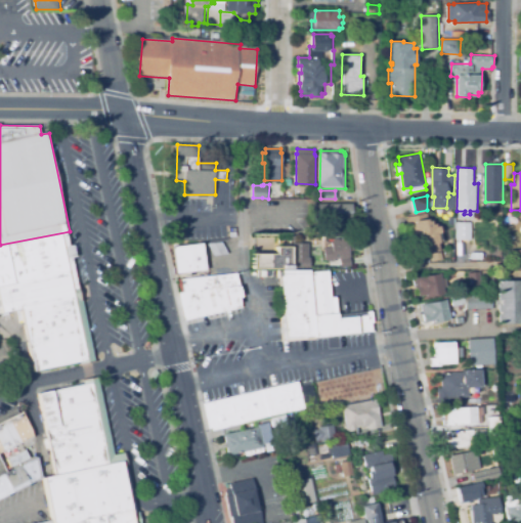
[(319,204),(353,203),(353,212),(352,212),(353,226),(319,226),(319,219),(316,219),(316,212),(319,212),(319,204)]
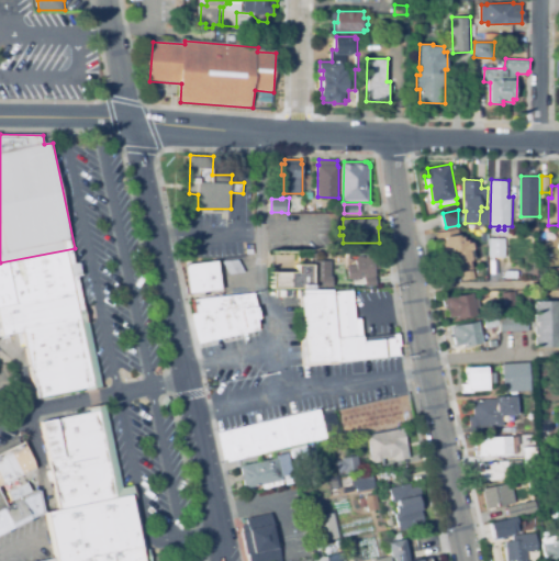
[(467,235),(469,247),(473,246),(477,258),(471,259),(472,268),(450,272),(447,257),(450,257),(449,253),(445,254),(444,247),(440,247),(437,233),(459,227),(461,236),(467,235)]
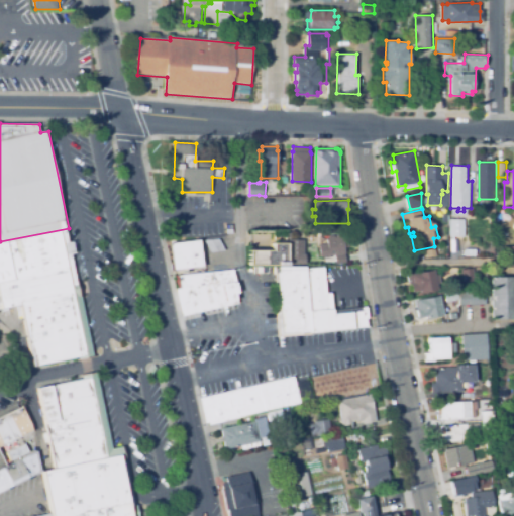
[(467,218),(466,235),(450,235),(451,218),(467,218)]
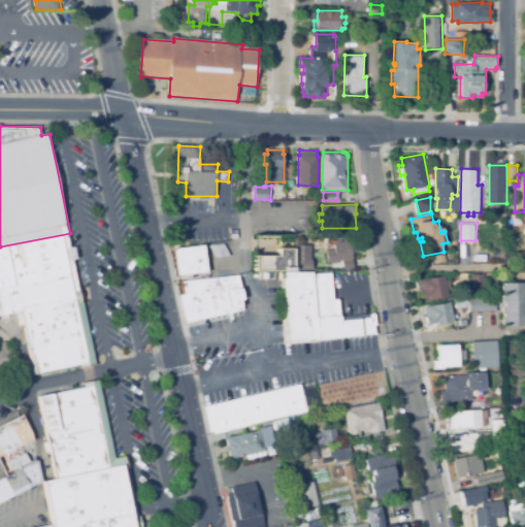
[(77,272),(0,288),(0,246),(70,233),(77,272)]
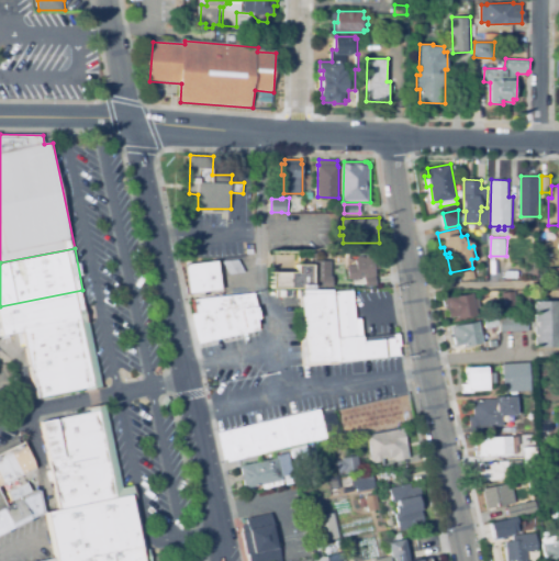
[(368,277),(350,279),(348,266),(358,264),(357,257),(366,255),(366,257),(375,256),(376,261),(379,261),(380,269),(377,269),(378,275),(375,276),(375,277),(368,278),(368,277)]
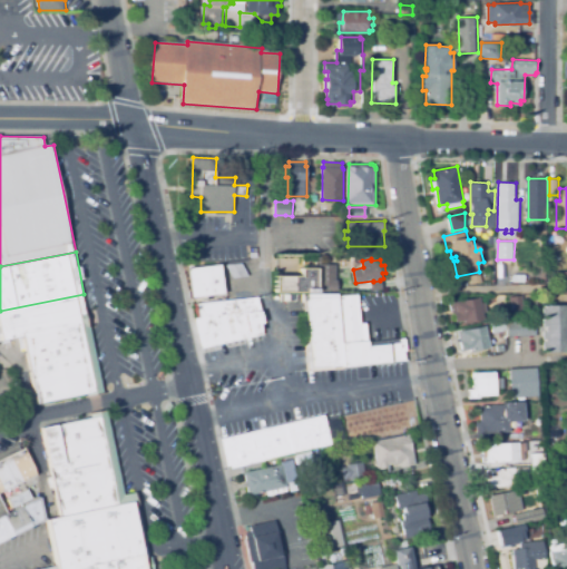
[(251,275),(234,277),(227,265),(243,263),(251,275)]
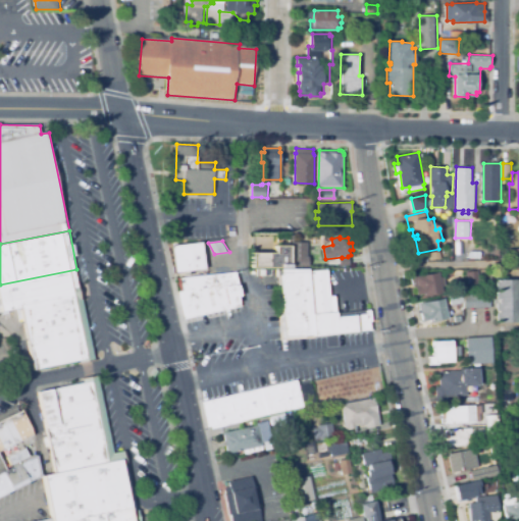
[(309,241),(309,263),(293,264),(293,241),(309,241)]
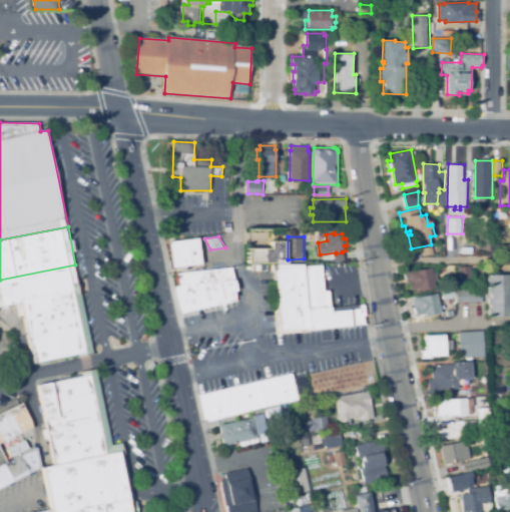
[(170,240),(199,237),(202,264),(173,267),(170,240)]
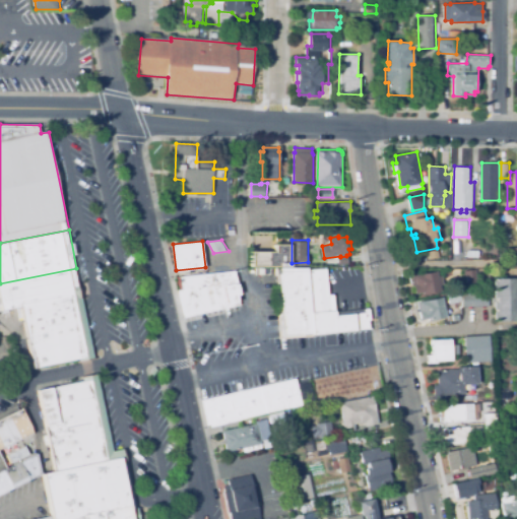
[(252,265),(252,251),(275,251),(275,249),(275,244),(291,244),(291,252),(291,266),(252,266),(252,265)]
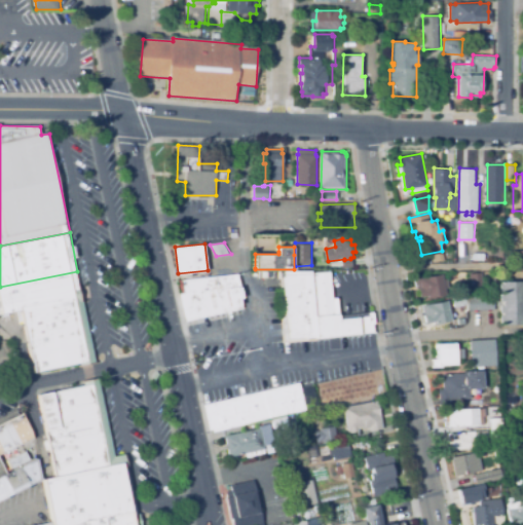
[(514,250),(522,250),(522,262),(514,262),(514,250)]
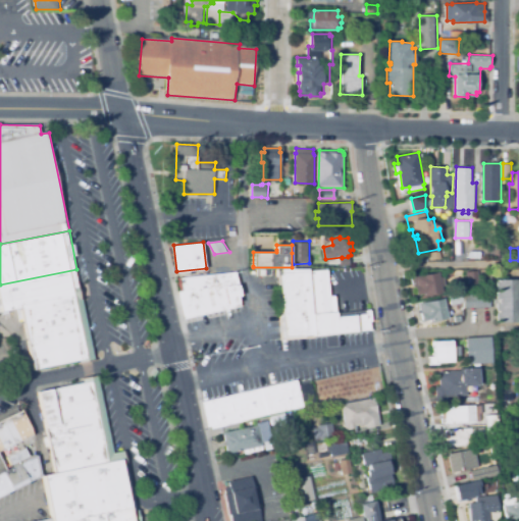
[(431,252),(442,250),(443,258),(433,260),(431,252)]
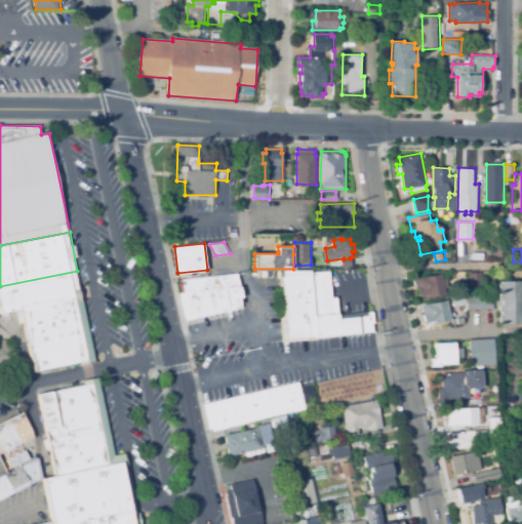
[(37,371),(24,308),(3,312),(0,296),(0,286),(77,271),(95,359),(37,371)]
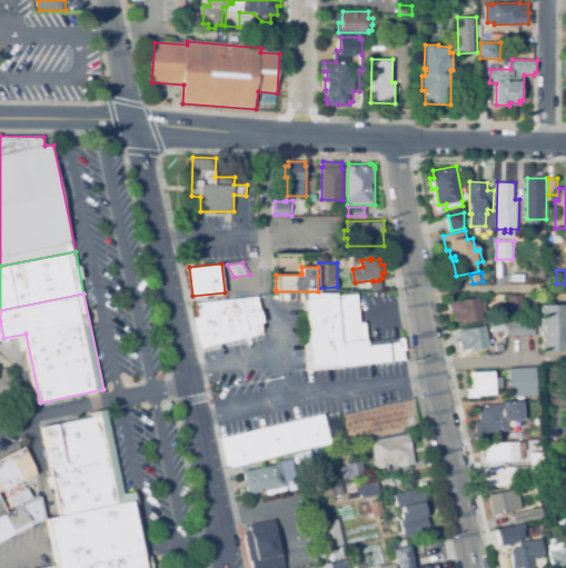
[(523,294),(526,316),(513,317),(513,314),(500,316),(498,302),(507,301),(507,308),(512,308),(509,296),(523,294)]
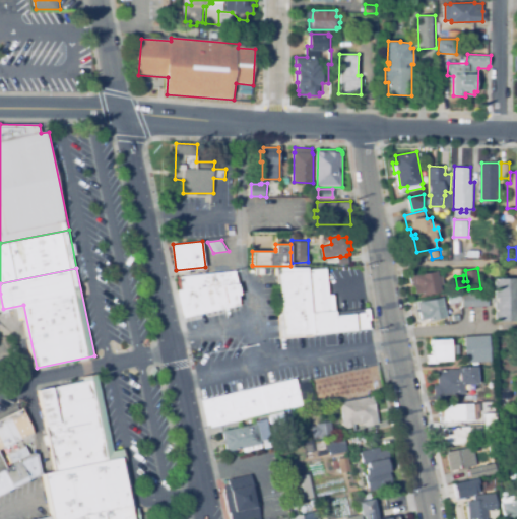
[(309,269),(315,334),(285,336),(280,269),(309,269)]
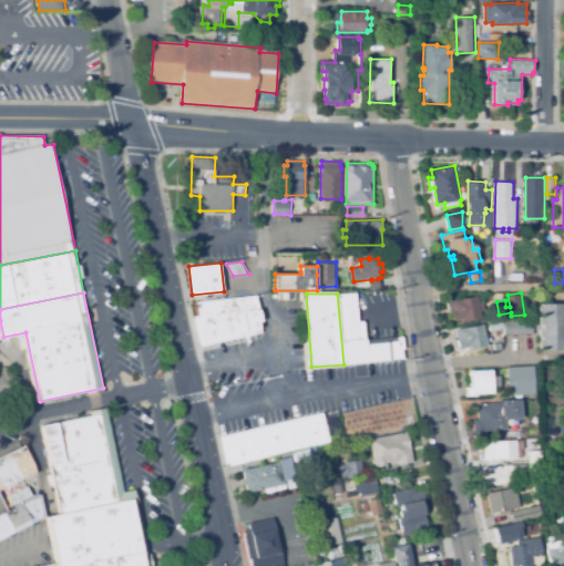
[(200,346),(193,319),(197,318),(194,301),(258,295),(264,321),(260,321),(263,331),(200,346)]
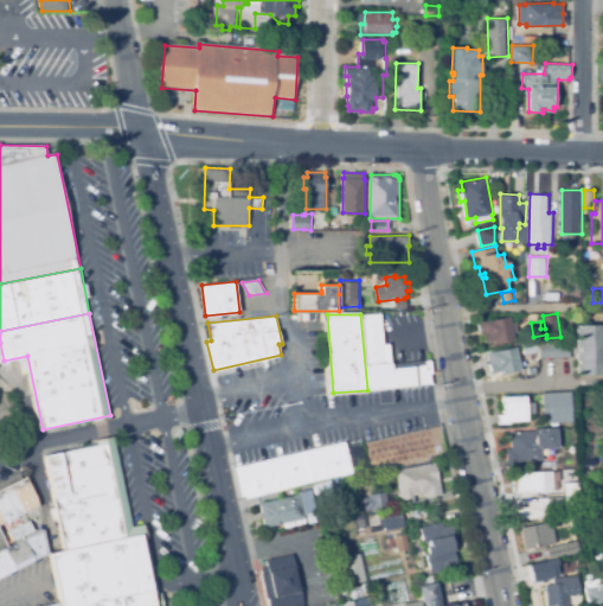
[(512,319),(517,343),(496,346),(495,344),(487,345),(482,325),(512,319)]
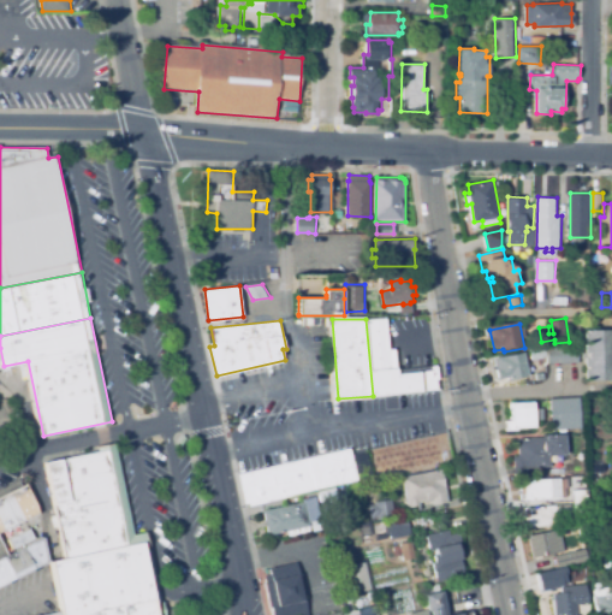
[(611,380),(590,380),(590,378),(587,378),(587,368),(589,368),(589,366),(587,366),(587,358),(589,358),(589,353),(587,353),(587,344),(589,344),(589,341),(587,341),(587,332),(589,332),(589,330),(611,329),(611,380)]
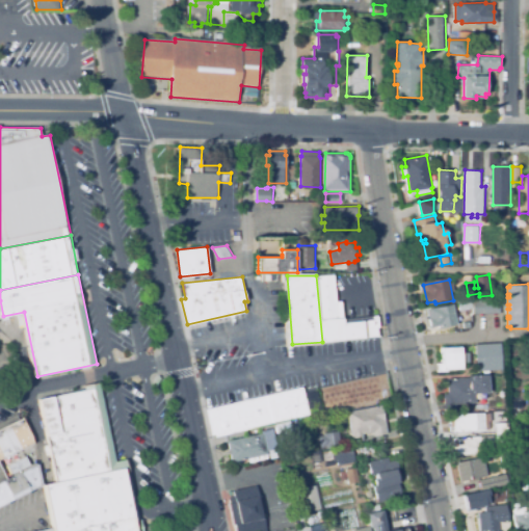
[(474,308),(465,310),(464,306),(460,306),(459,300),(472,297),(474,308)]
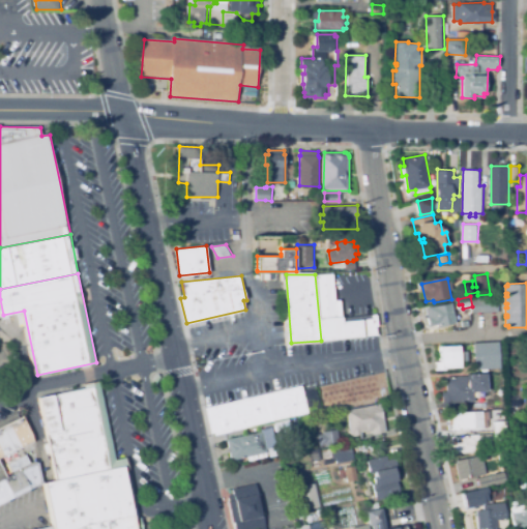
[(500,312),(473,313),(472,298),(500,297),(500,312)]
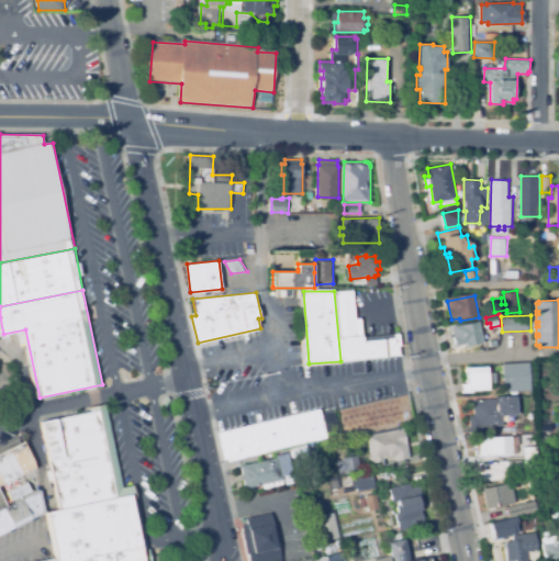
[(480,321),(485,343),(466,346),(466,344),(457,345),(453,326),(480,321)]
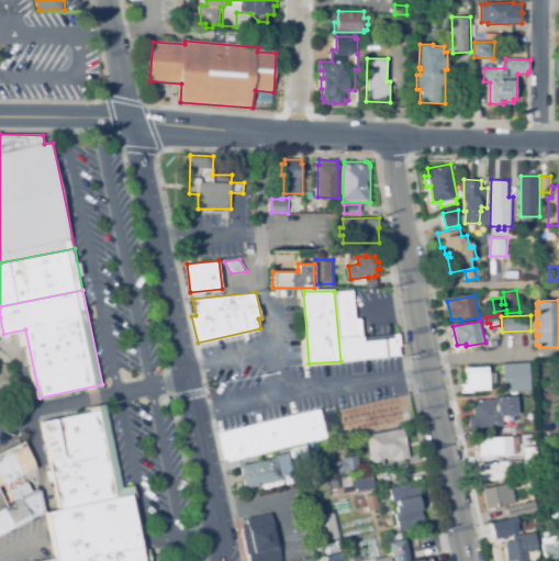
[(503,363),(532,361),(533,390),(505,391),(503,363)]
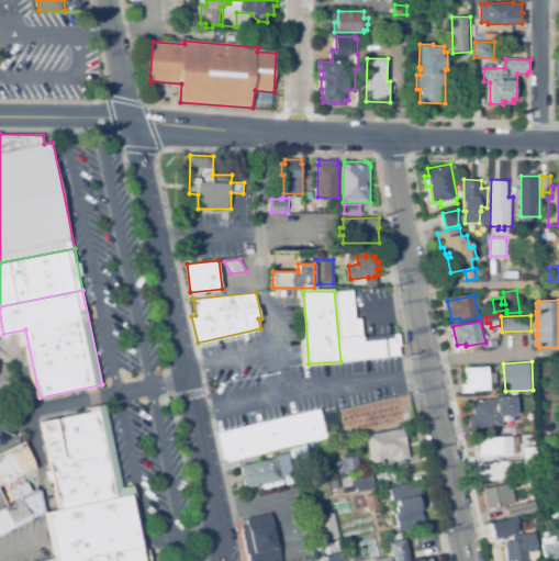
[(469,367),(489,366),(489,372),(498,371),(498,382),(490,382),(490,389),(473,390),(473,391),(465,392),(464,383),(470,382),(469,367)]
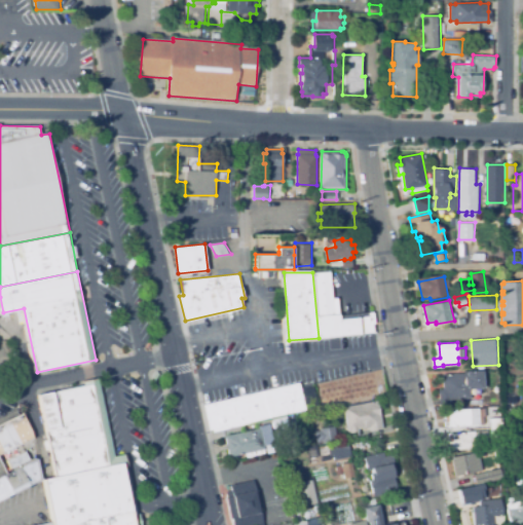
[(385,368),(390,394),(325,408),(319,383),(385,368)]
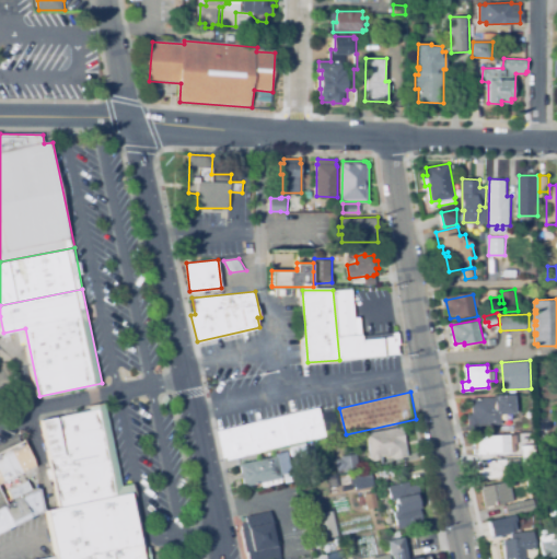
[(473,398),(498,397),(498,395),(517,394),(517,412),(502,414),(502,423),(482,424),(482,431),(470,432),(468,415),(474,414),(473,398)]
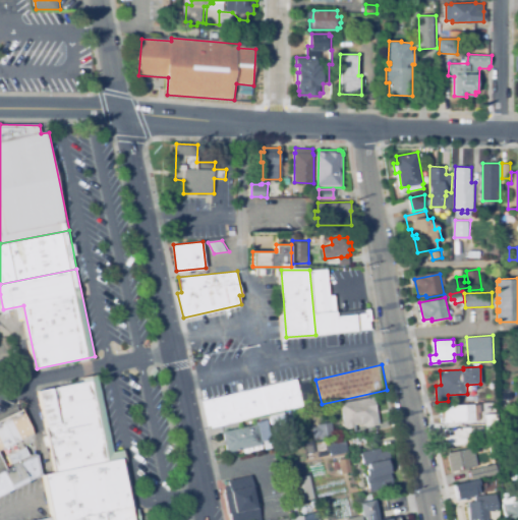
[(151,374),(156,367),(160,369),(155,378),(151,374)]
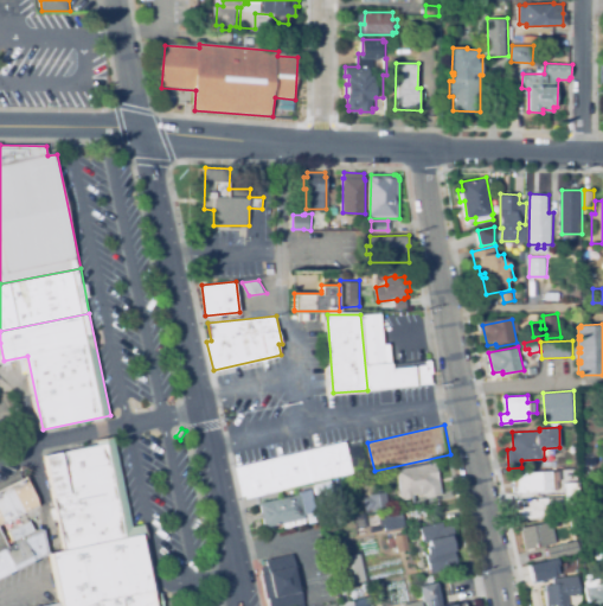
[(127,537),(64,550),(45,455),(108,442),(127,537)]
